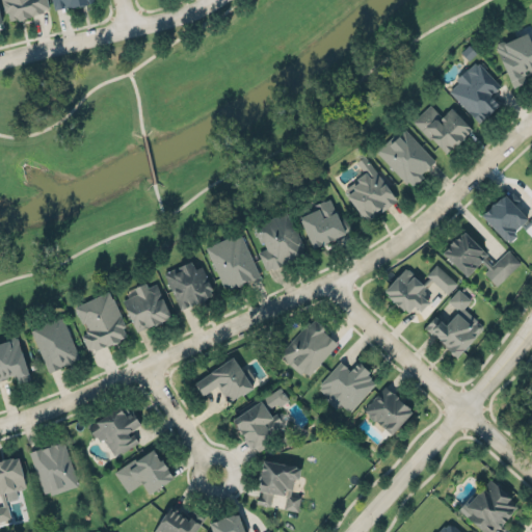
[(47,0),(49,7),(44,8),(44,10),(32,14),(31,16),(16,20),(15,19),(9,20),(8,11),(4,12),(1,0),(47,0)]
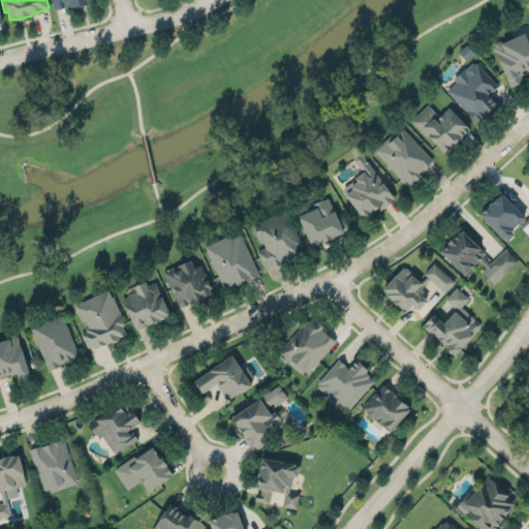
[(51,0),(54,10),(59,9),(62,10),(67,7),(72,7),(72,8),(81,9),(90,6),(90,5),(97,3),(96,0),(51,0)]
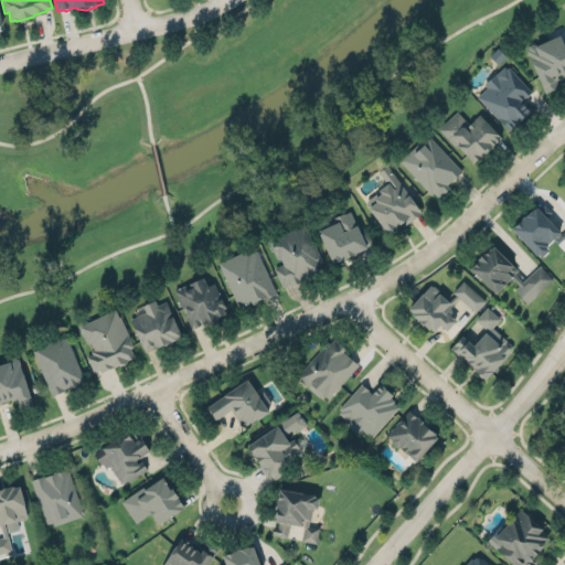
[(528,50),(529,49),(529,48),(529,45),(533,43),(537,44),(537,45),(560,35),(564,49),(564,73),(557,76),(558,77),(556,78),(558,85),(545,92),(528,50)]
